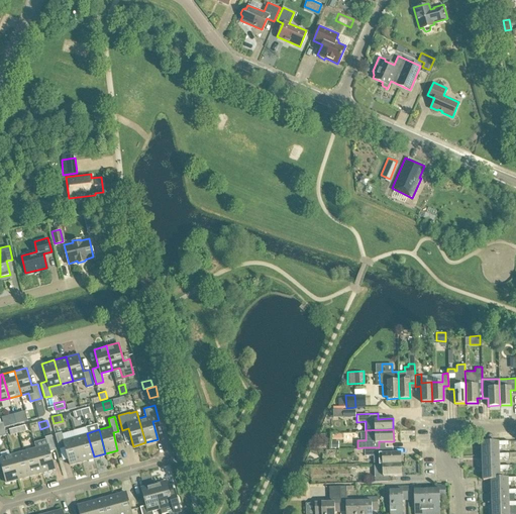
[(82,460),(75,436),(64,439),(61,431),(55,433),(59,447),(65,446),(70,464),(82,460)]
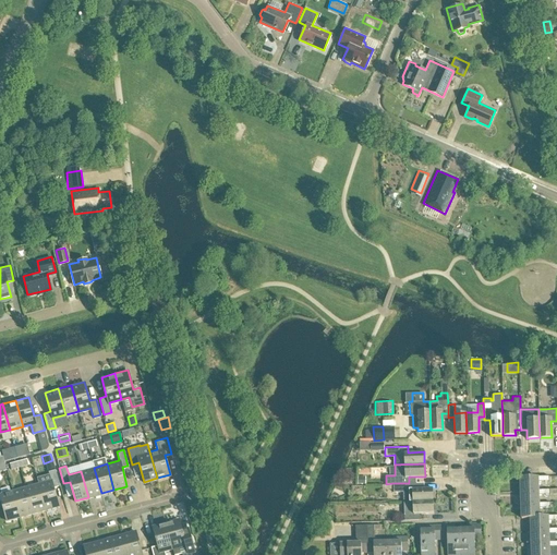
[(94,468),(81,471),(88,497),(101,493),(94,468)]
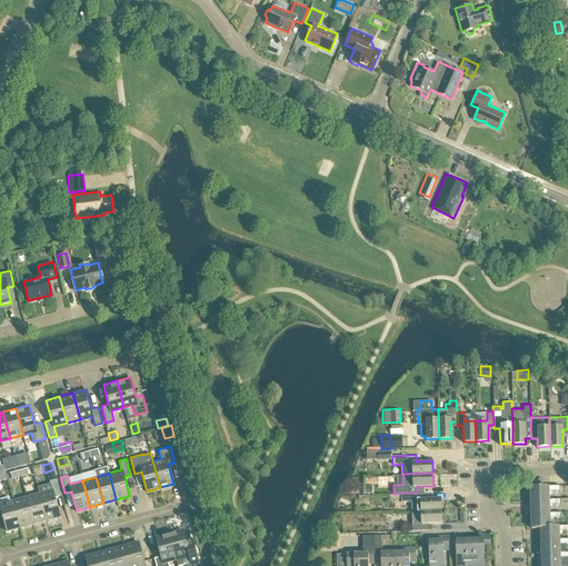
[(39,493),(46,519),(59,515),(55,496),(60,494),(56,478),(49,479),(51,489),(39,493)]
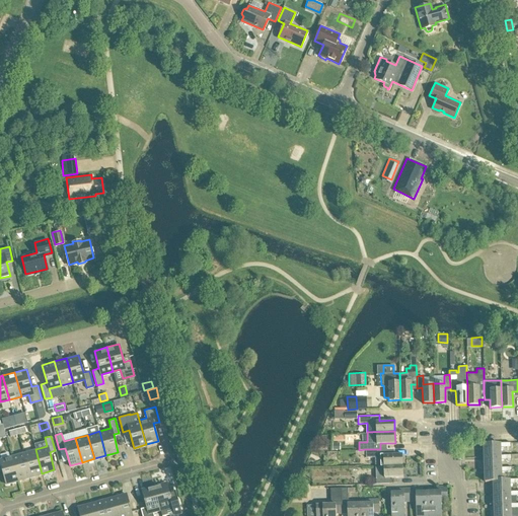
[(500,455),(500,454),(500,447),(510,446),(510,441),(499,442),(499,443),(483,443),(484,456),(500,455)]
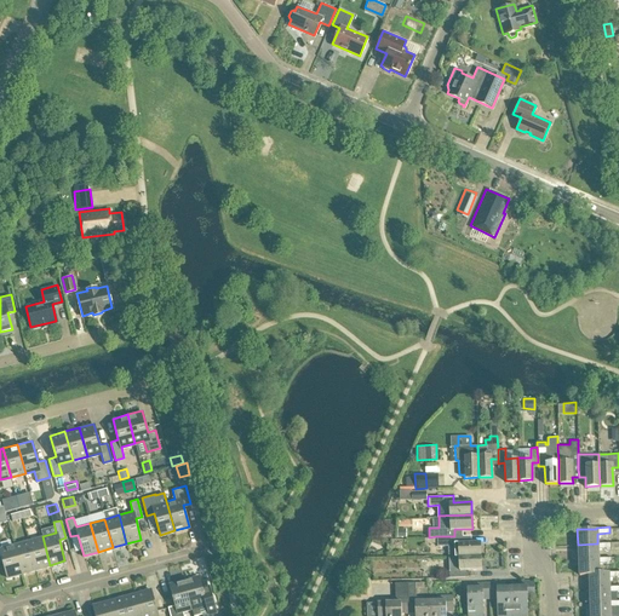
[(454,536),(436,536),(436,545),(447,545),(448,556),(458,556),(481,554),(480,541),(463,542),(462,535),(454,536)]
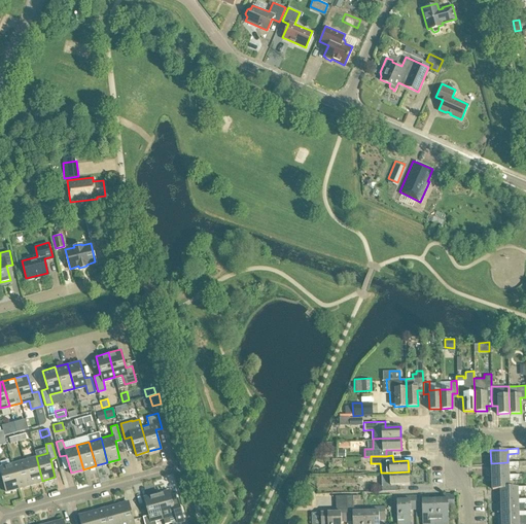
[(36,456),(24,459),(31,484),(42,481),(36,456)]
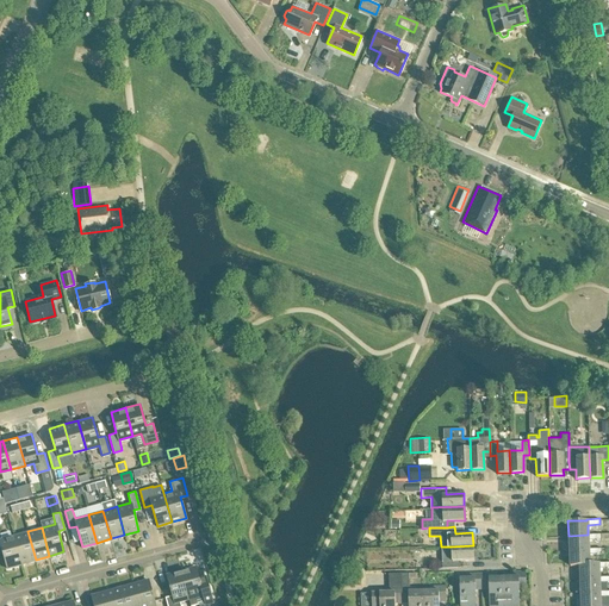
[(36,560),(28,531),(13,535),(22,563),(36,560)]
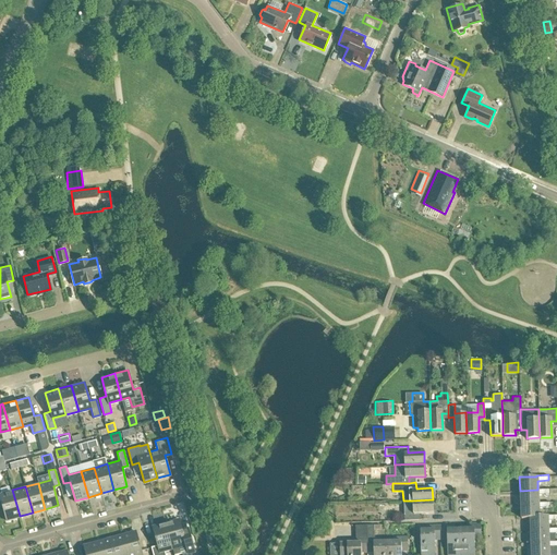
[(537,490),(520,491),(520,504),(539,503),(539,502),(539,494),(549,493),(548,487),(537,489),(537,490)]
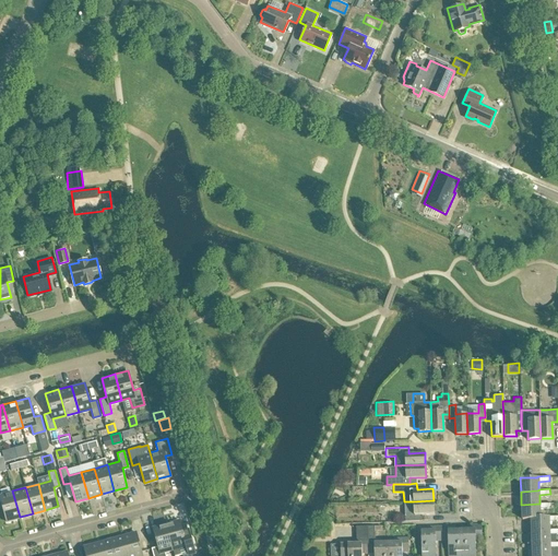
[(20,517),(12,491),(0,495),(0,498),(7,521),(20,517)]
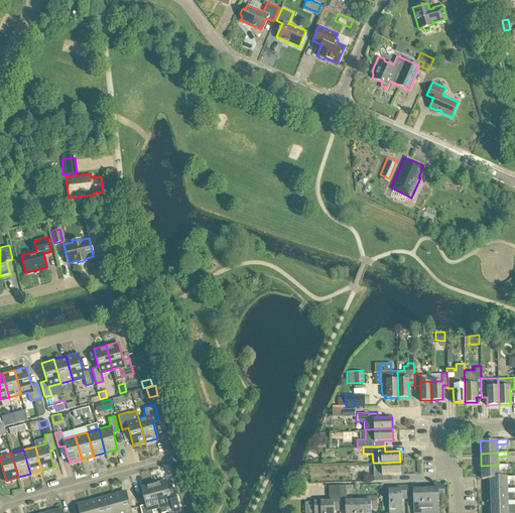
[(400,462),(373,463),(373,480),(389,479),(389,474),(400,474),(400,462)]
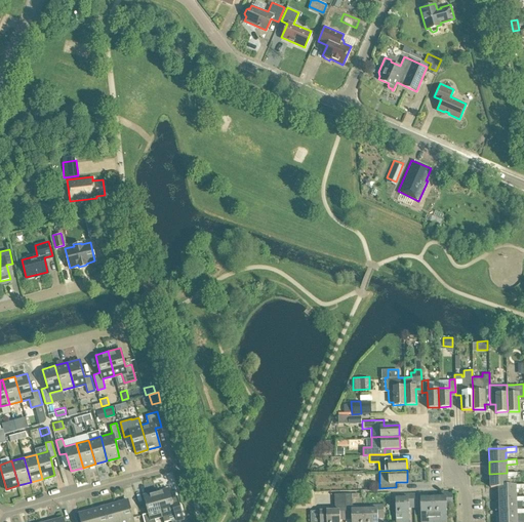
[(507,473),(489,474),(489,486),(498,486),(508,486),(508,485),(507,476),(517,476),(517,471),(507,472),(507,473)]
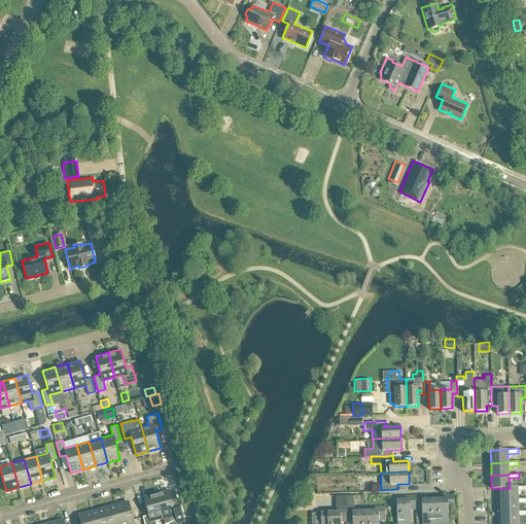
[(517,486),(510,487),(510,488),(500,488),(500,499),(518,499),(518,497),(517,490),(525,489),(525,484),(517,485),(517,486)]
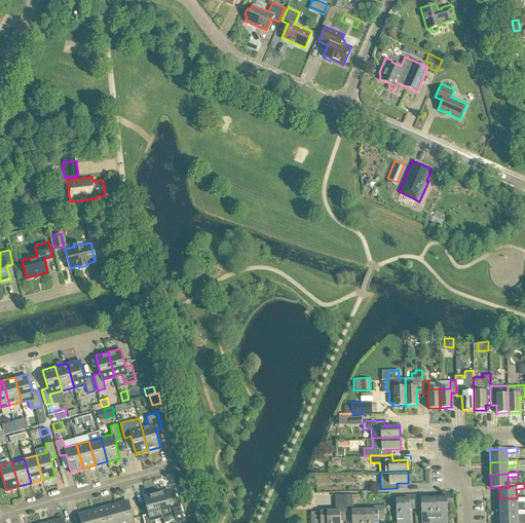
[(155,491),(162,516),(163,522),(171,520),(172,522),(183,522),(179,505),(173,507),(167,488),(155,491)]
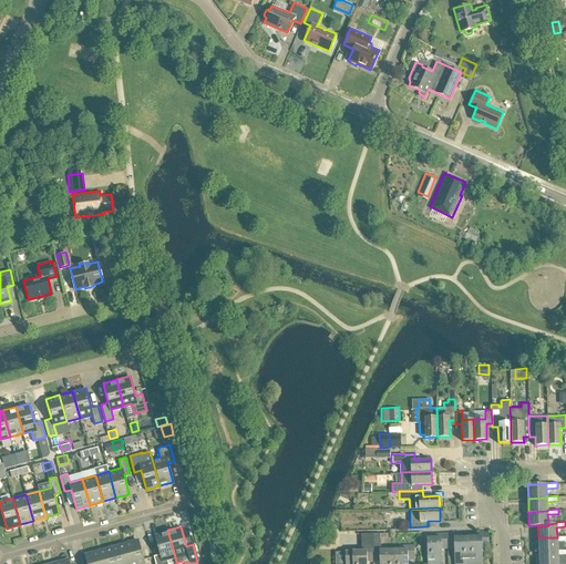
[(175,556),(167,530),(154,534),(160,553),(153,555),(155,563),(167,563),(167,559),(175,556)]
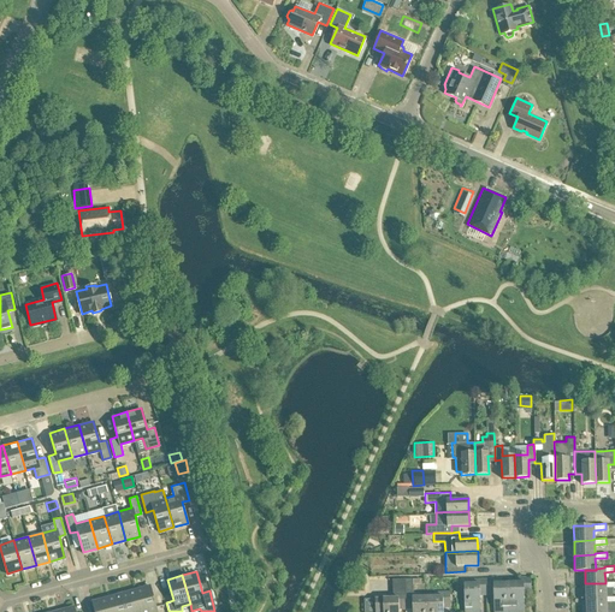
[(508,611),(524,611),(524,593),(531,592),(530,576),(514,576),(514,581),(508,581),(508,611)]
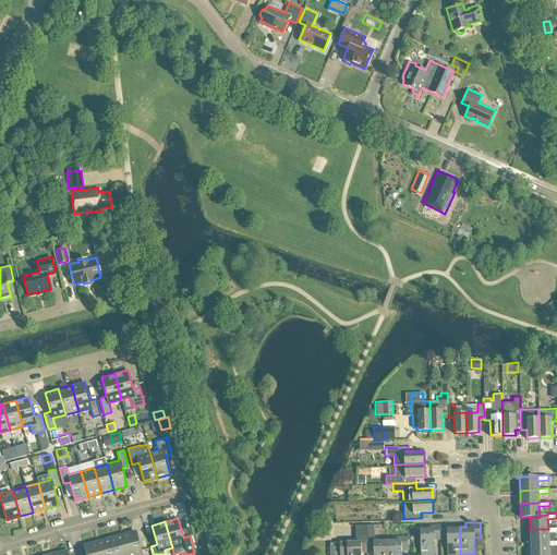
[(367,552),(366,523),(354,525),(355,538),(352,538),(353,541),(339,542),(339,554),(361,554),(361,552),(367,552)]
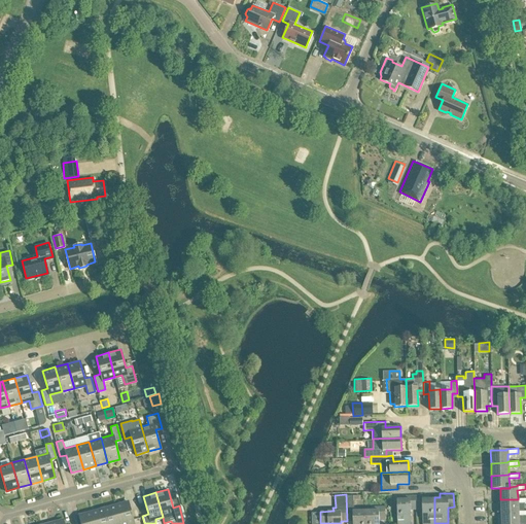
[(353,494),(346,494),(347,521),(352,520),(352,523),(364,523),(364,510),(359,511),(359,507),(353,507),(353,494)]
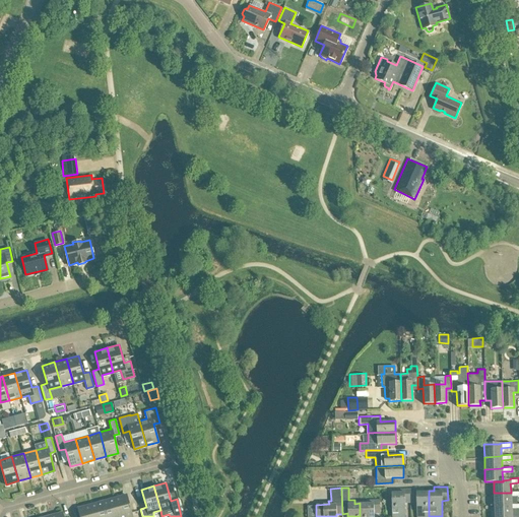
[(391,504),(391,516),(404,516),(404,502),(410,502),(409,488),(396,489),(396,493),(391,493),(391,499),(387,499),(387,505),(391,504)]
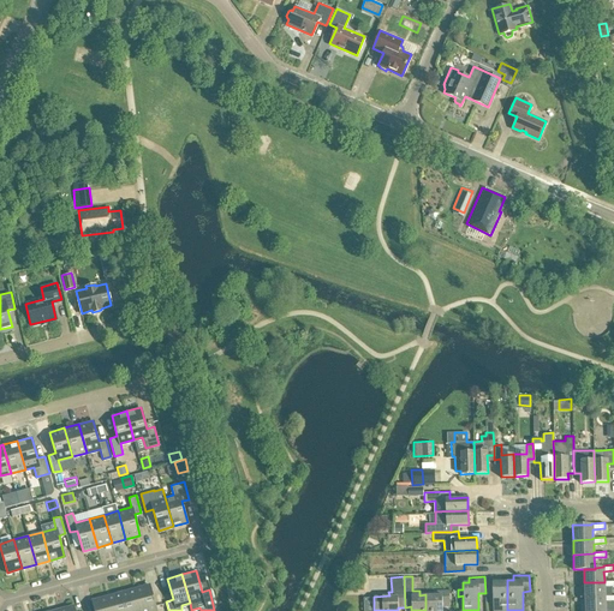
[(500,576),(484,576),(486,593),(492,592),(492,610),(507,610),(507,580),(500,581),(500,576)]
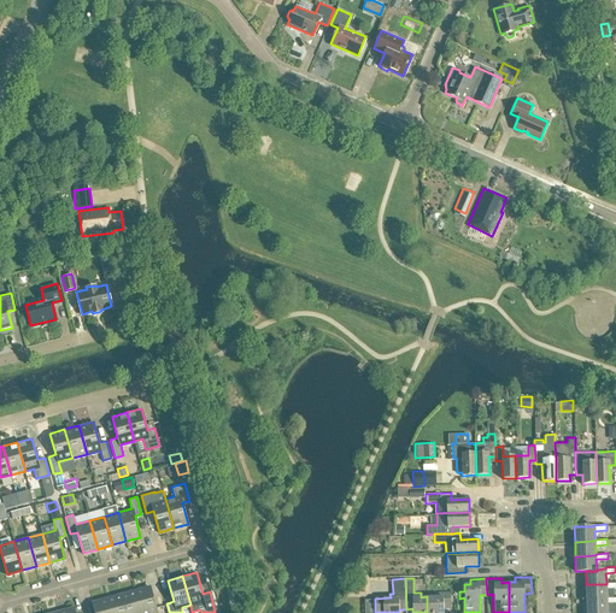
[(615,582),(606,582),(606,584),(586,584),(586,599),(606,599),(606,596),(606,588),(615,587),(615,582)]
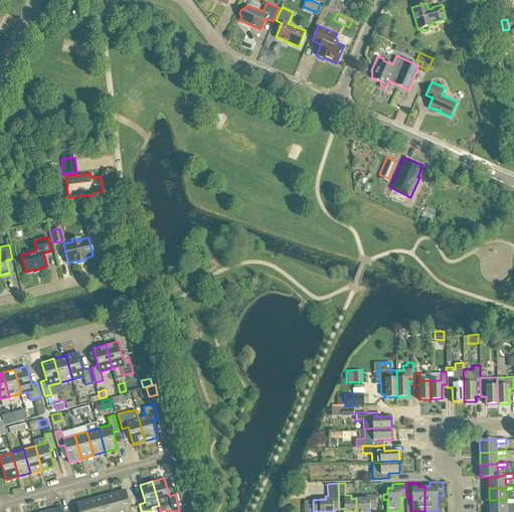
[(131,511),(125,489),(113,492),(118,511),(131,511)]
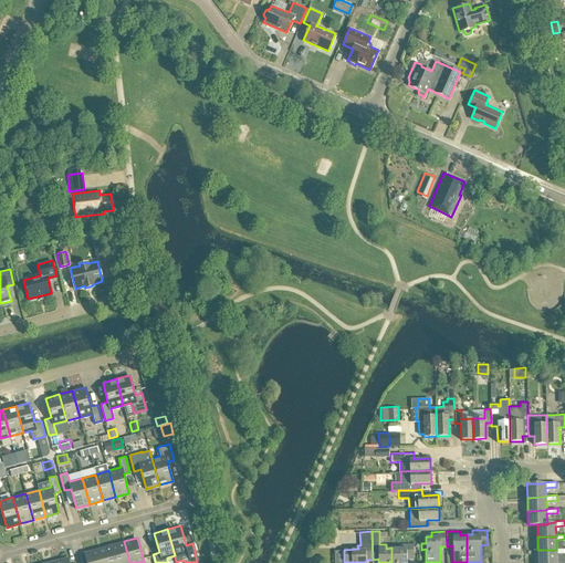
[(129,562),(124,541),(111,545),(115,562),(129,562)]
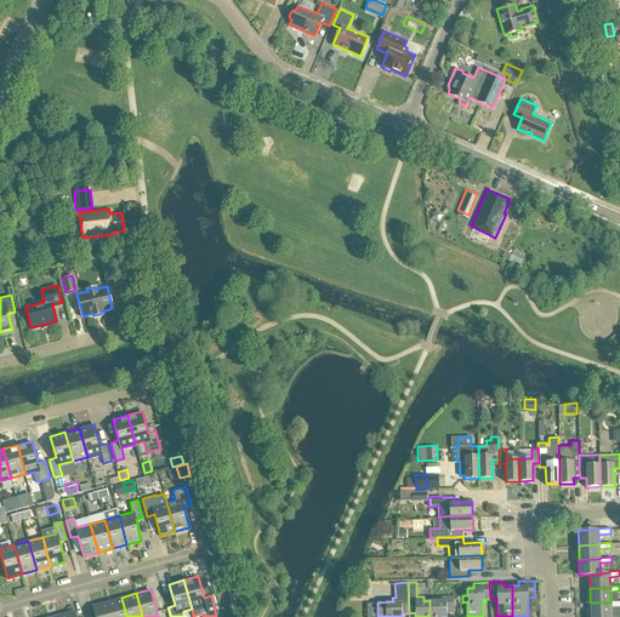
[(430,616),(445,616),(447,611),(453,611),(453,595),(437,595),(437,600),(430,600),(430,616)]
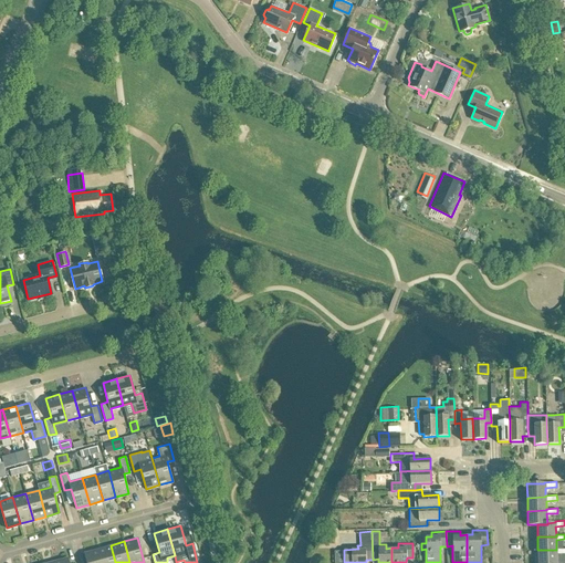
[(115,562),(111,545),(97,549),(101,562),(115,562)]
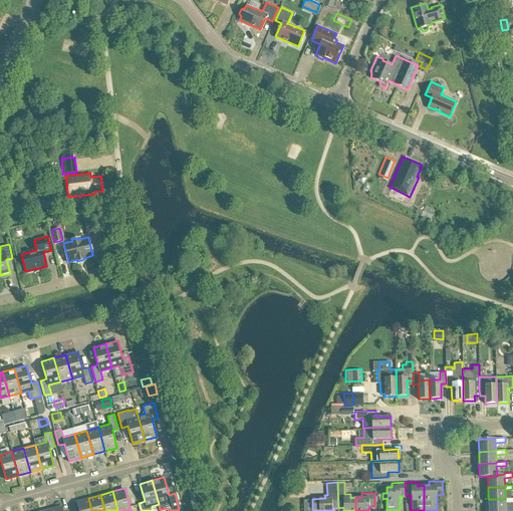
[(505,499),(488,499),(488,510),(493,510),(506,510),(506,509),(505,502),(512,501),(512,497),(505,497),(505,499)]
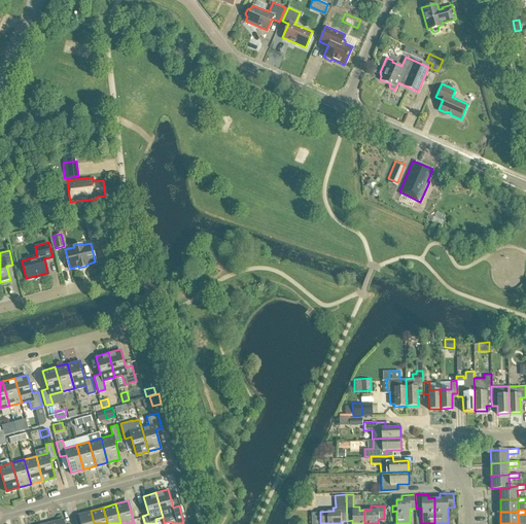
[(94,523),(91,511),(78,514),(80,523),(94,523)]
